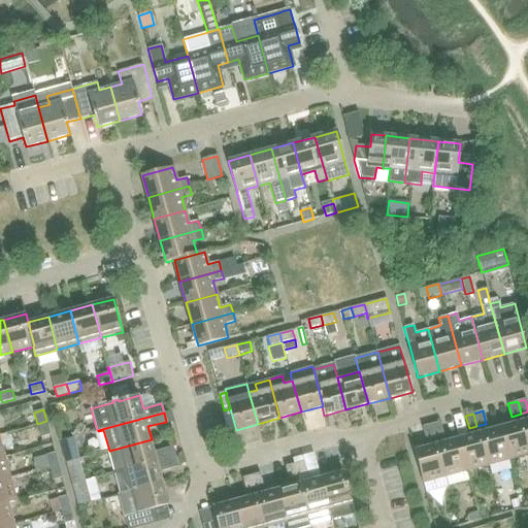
[(46,421),(37,424),(40,437),(51,435),(46,421)]
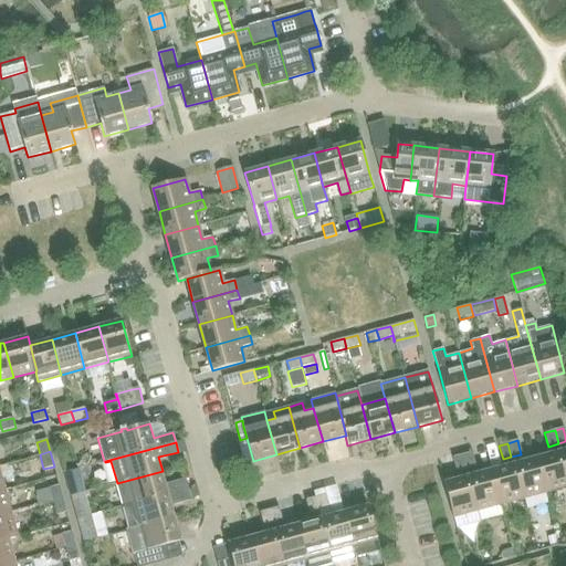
[(471,452),(461,456),(465,469),(475,467),(471,452)]
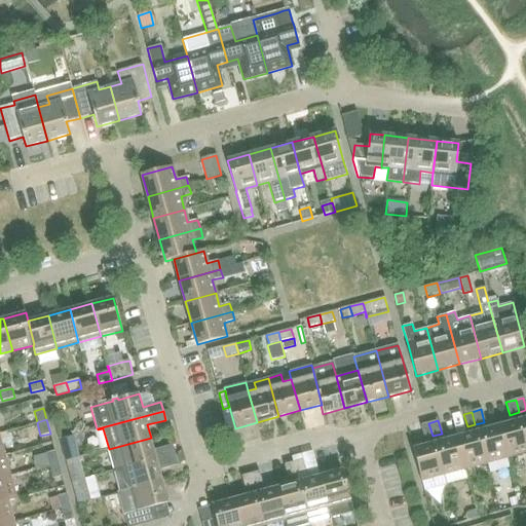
[(525,436),(522,420),(499,426),(509,458),(525,453),(525,436)]
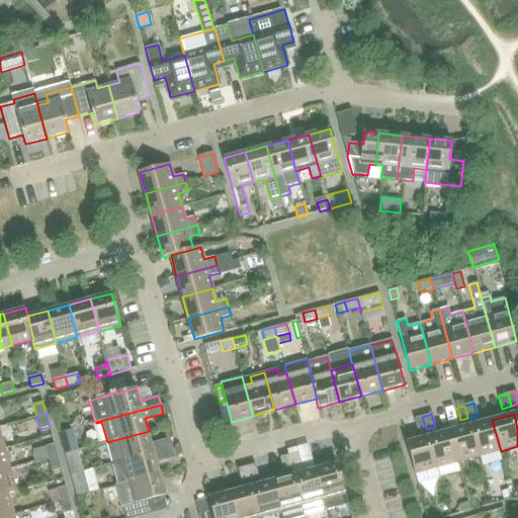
[(426,429),(422,417),(415,419),(418,432),(426,429)]
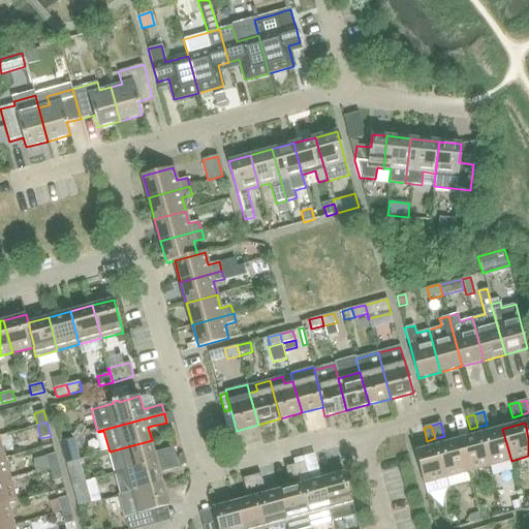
[(502,429),(480,434),(490,467),(511,461),(502,429)]
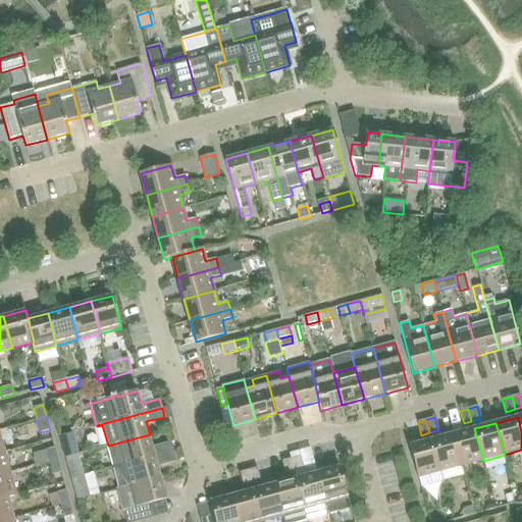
[(474,428),(453,434),(461,466),(483,461),(474,428)]
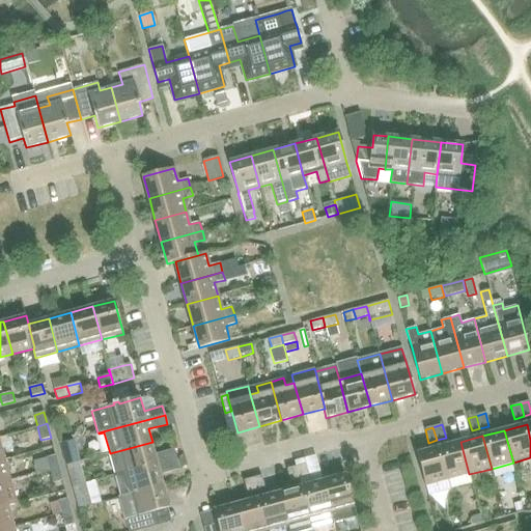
[(60,443),(66,465),(80,460),(75,439),(60,443)]
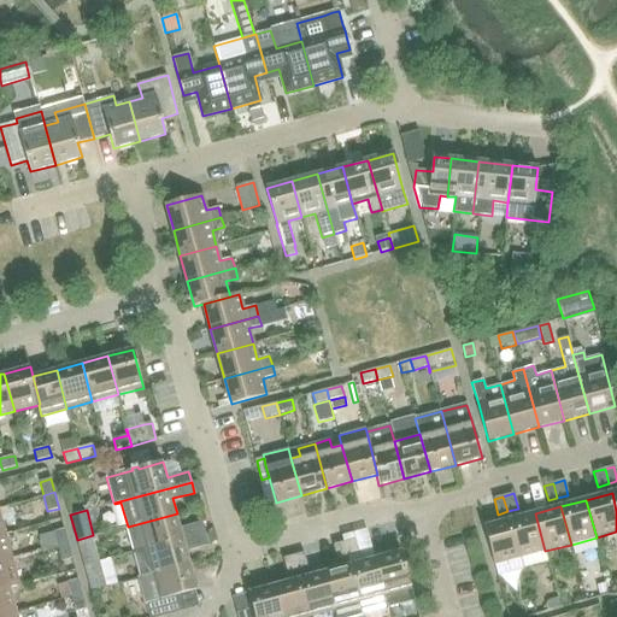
[(128,527),(134,552),(205,533),(203,522),(181,528),(177,513),(128,527)]
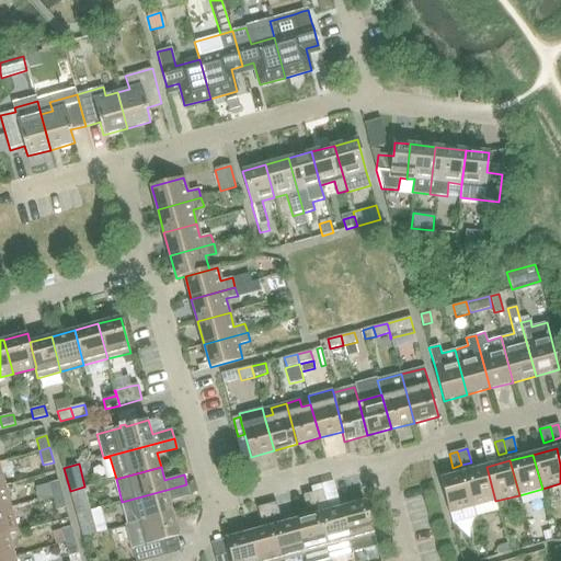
[(487,467),(464,473),(472,507),(495,501),(487,467)]
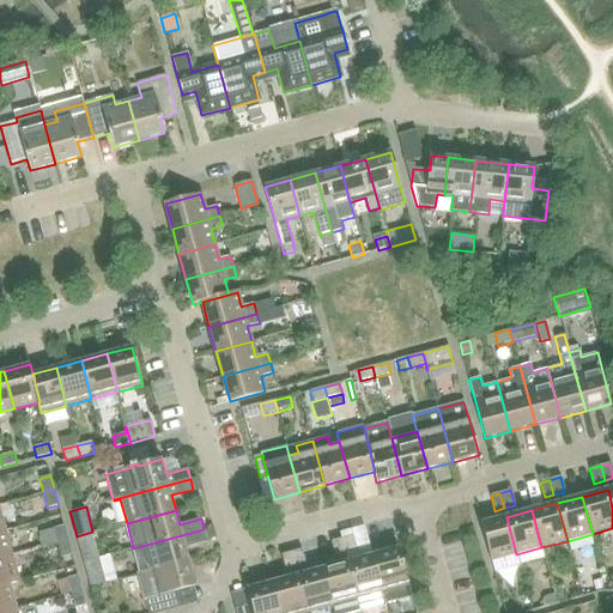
[(516,554),(507,517),(480,525),(491,562),(516,554)]
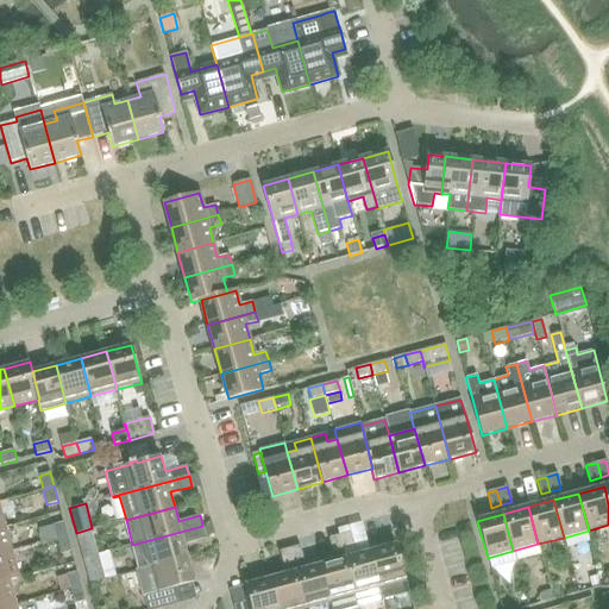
[(52,525),(56,539),(67,537),(63,522),(52,525)]
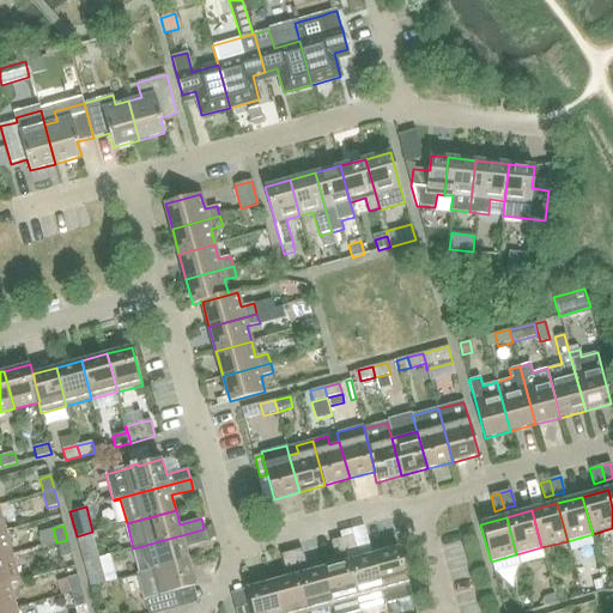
[(0,530),(0,558),(13,556),(6,529),(0,530)]
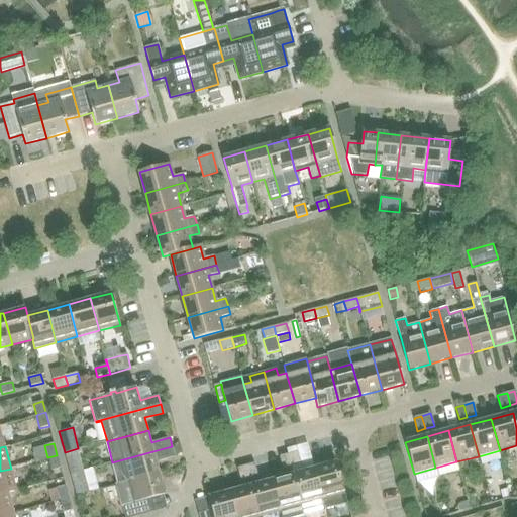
[(112,462),(118,482),(159,471),(156,460),(174,455),(172,446),(112,462)]
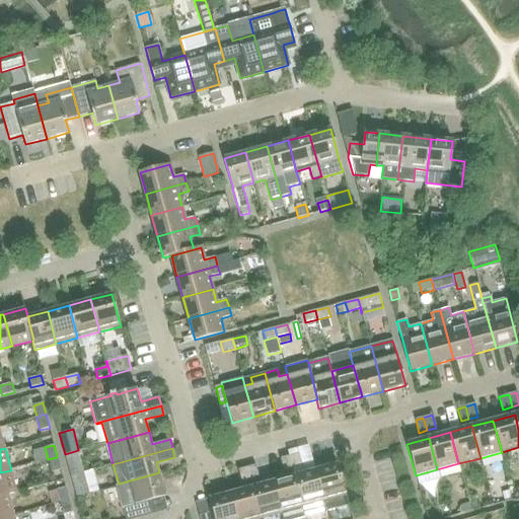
[(65,454),(71,475),(83,472),(77,451),(65,454)]
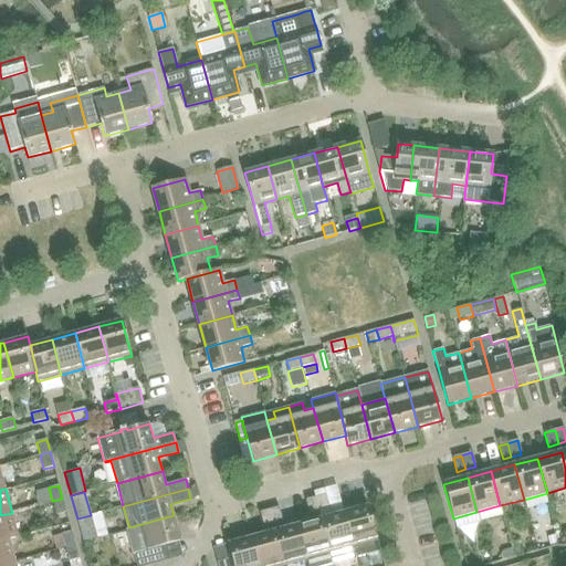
[(324,495),(315,498),(318,511),(327,509),(324,495)]
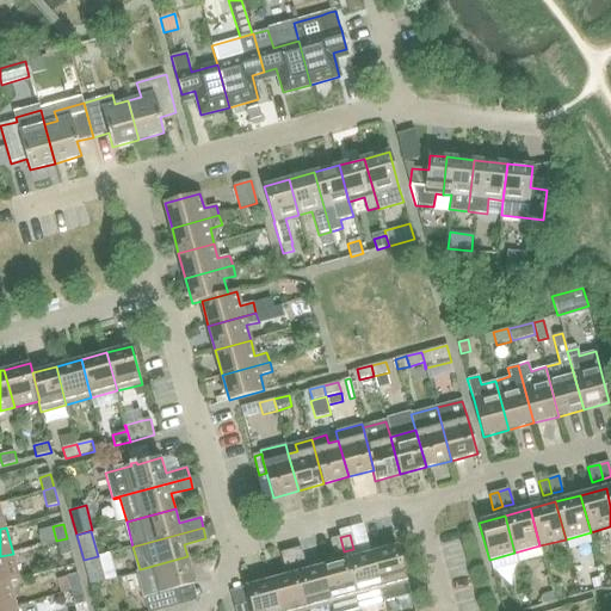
[(344,551),(340,537),(329,539),(334,555),(344,551)]
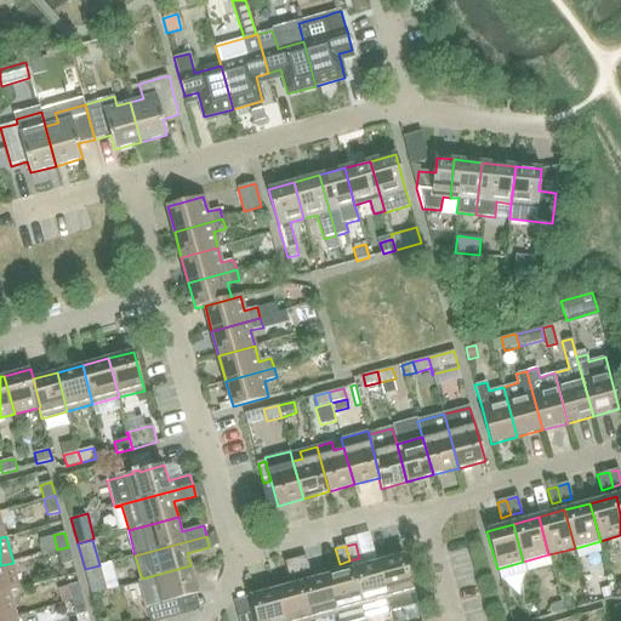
[(68,547),(57,550),(62,565),(73,563),(68,547)]
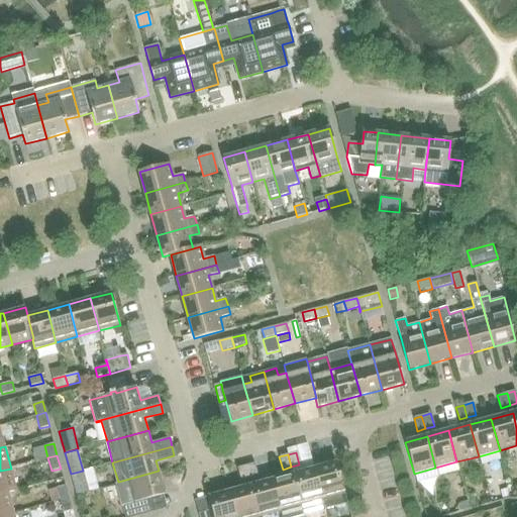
[(336,462),(314,469),(323,500),(344,495),(336,462)]
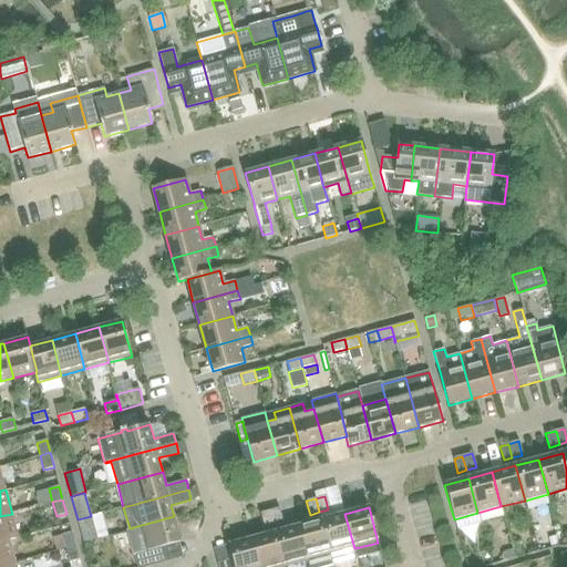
[(278,508),(269,511),(272,525),(282,522),(278,508)]
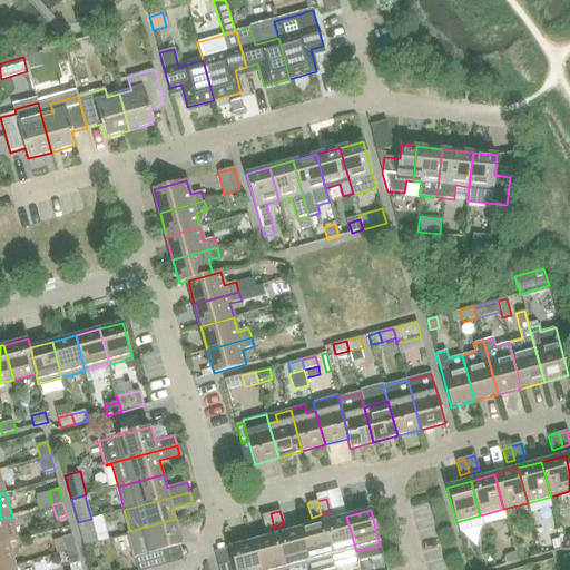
[(274,528),(271,513),(261,516),(265,530),(274,528)]
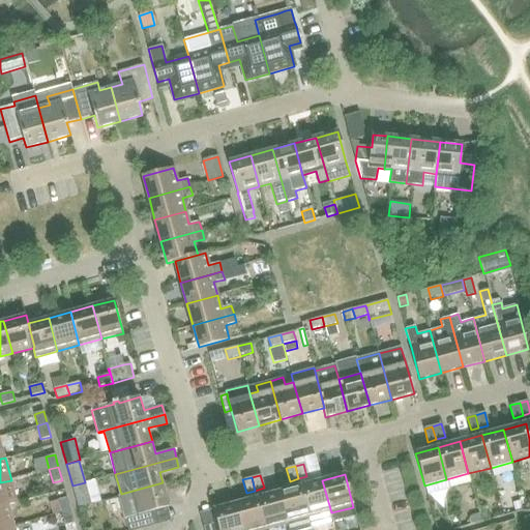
[(0,482),(0,506),(8,504),(17,502),(11,480),(0,482)]
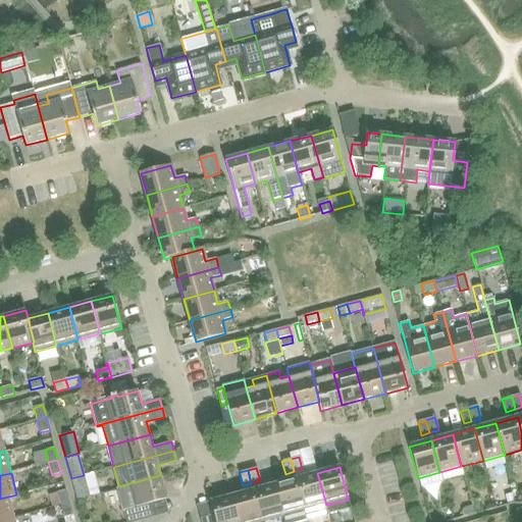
[(317,473),(296,479),(307,519),(328,513),(326,505),(317,473)]
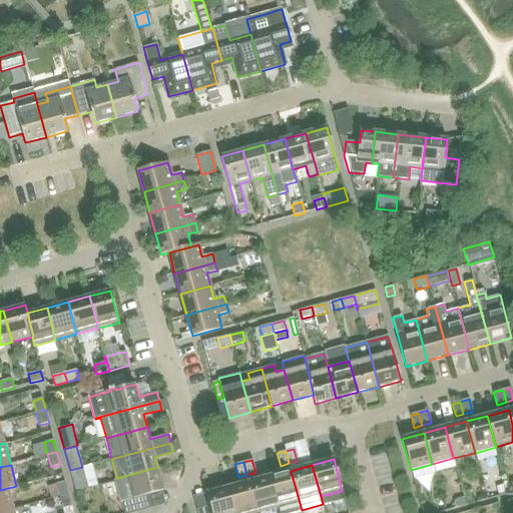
[(82,467),(70,470),(75,491),(87,488),(82,467)]
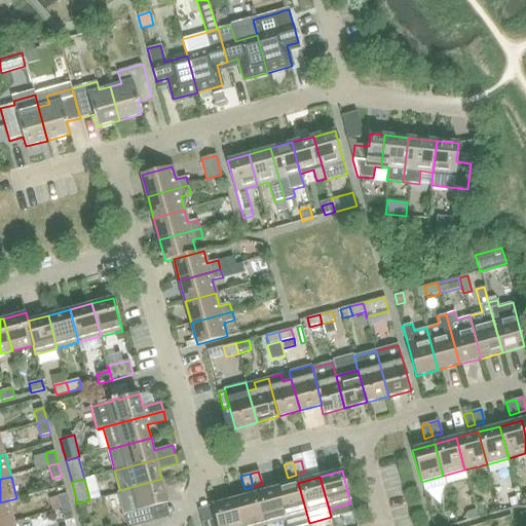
[(161,479),(120,490),(117,492),(123,515),(126,514),(129,525),(135,525),(157,520),(153,505),(167,502),(163,487),(161,479)]
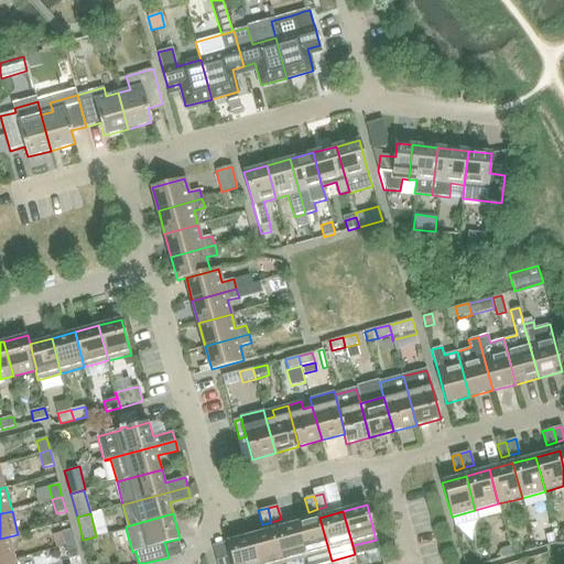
[(296,523),(306,559),(306,563),(320,563),(332,561),(320,518),(296,523)]
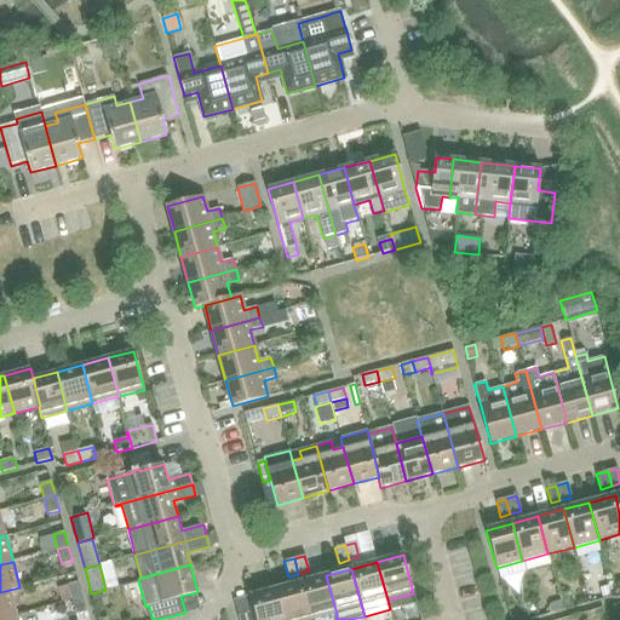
[(326,575),(300,583),(310,619),(311,619),(337,614),(326,575)]
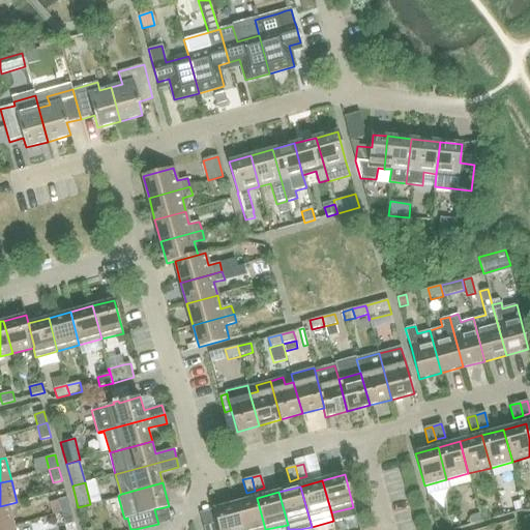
[(58,500),(61,512),(70,509),(67,498),(58,500)]
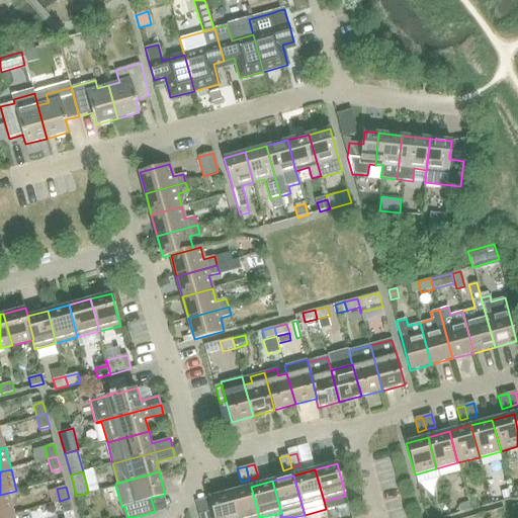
[(259,517),(251,487),(230,493),(236,517),(259,517)]
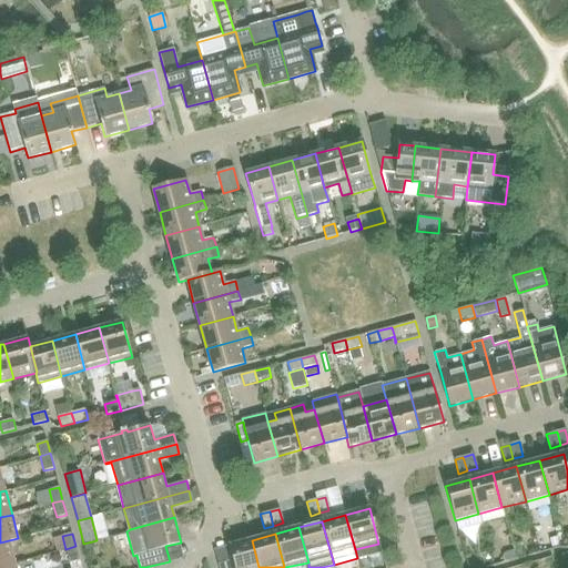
[(557,537),(549,539),(551,548),(559,546),(557,537)]
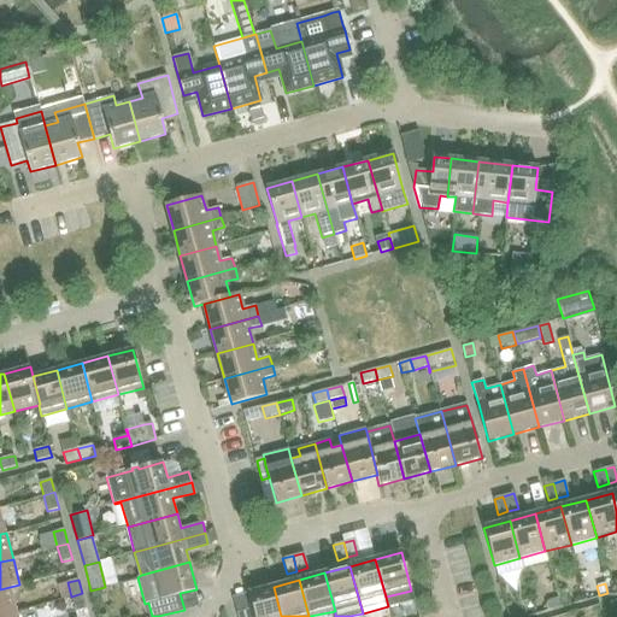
[(0,613),(16,610),(10,587),(0,589),(0,613)]
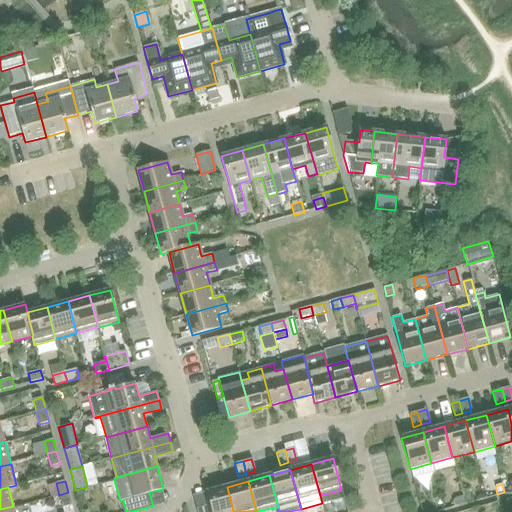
[(209,505),(196,508),(196,511),(233,511),(227,487),(206,492),(209,505)]
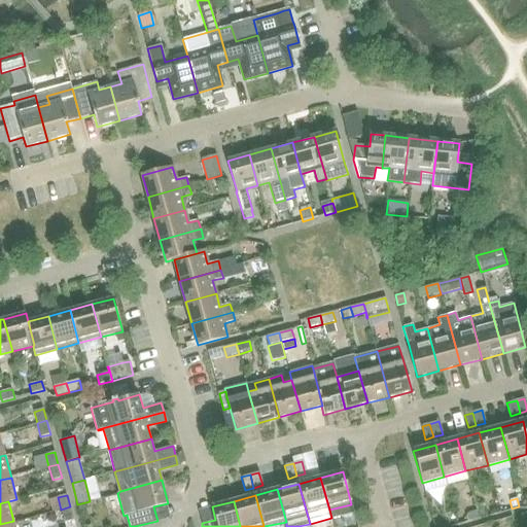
[(70,506),(61,510),(64,523),(73,520),(70,506)]
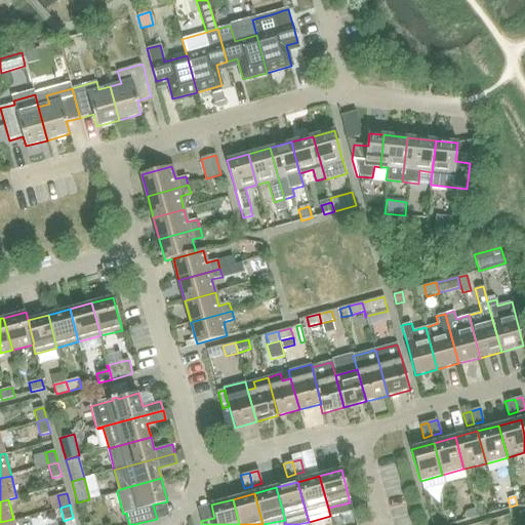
[(465,511),(462,515),(465,520),(477,517),(475,508),(465,511)]
